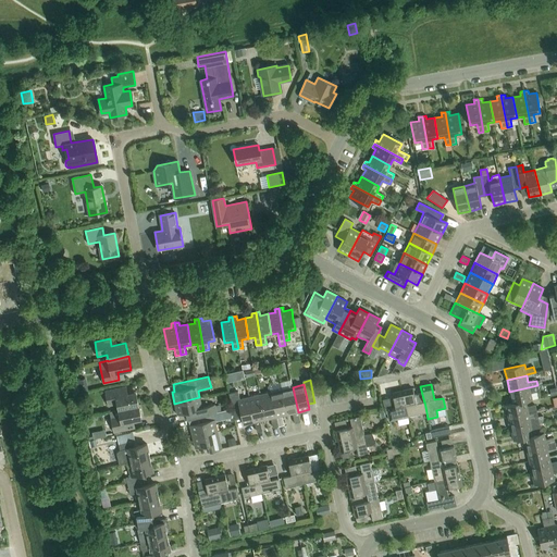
[(537,385),(509,392),(512,404),(525,400),(525,401),(532,399),(531,393),(539,392),(537,385)]
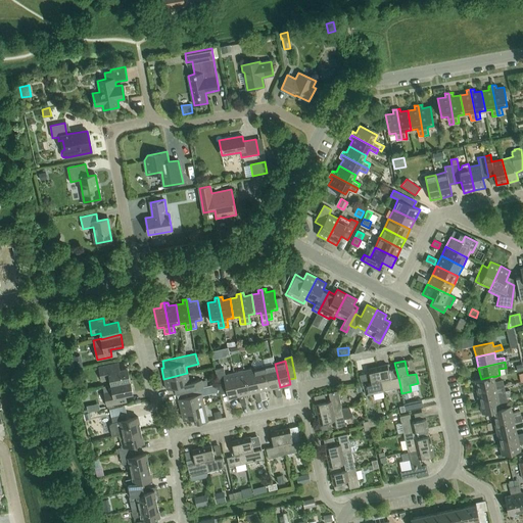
[(109,379),(110,384),(111,385),(130,380),(128,368),(114,371),(113,364),(98,367),(101,381),(109,379)]
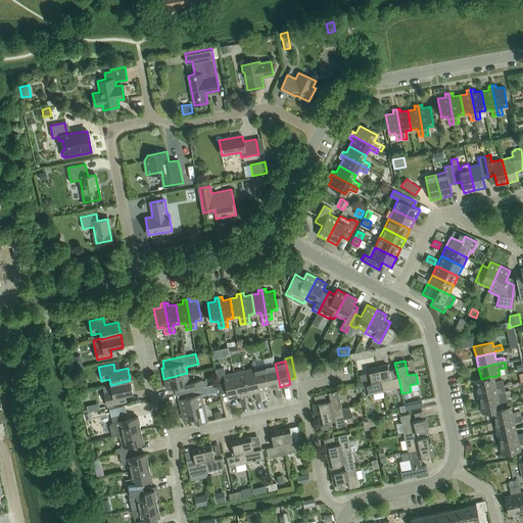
[(270,389),(265,366),(256,368),(255,364),(253,365),(262,400),(267,398),(265,390),(270,389)]
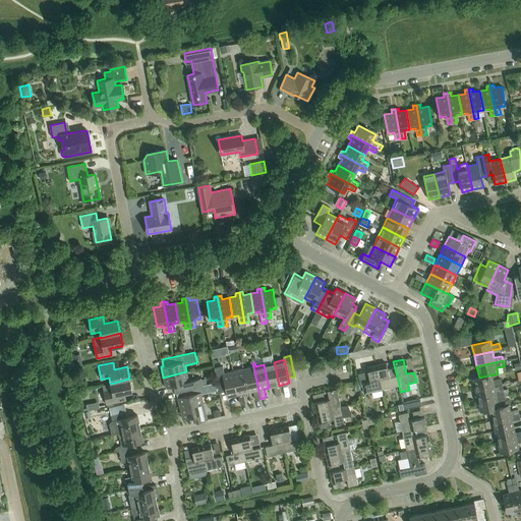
[(269,388),(274,387),(276,395),(281,394),(279,386),(274,362),(264,364),(269,388)]
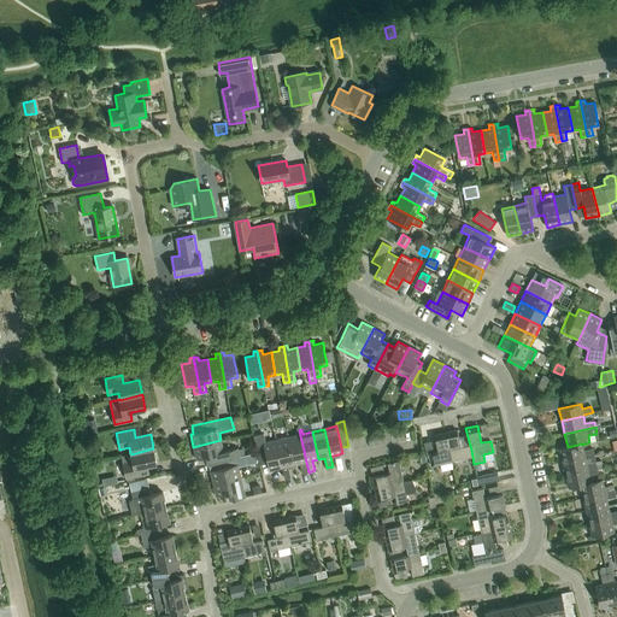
[(288,438),(294,465),(300,463),(303,474),(309,472),(299,430),(298,430),(299,435),(288,438)]
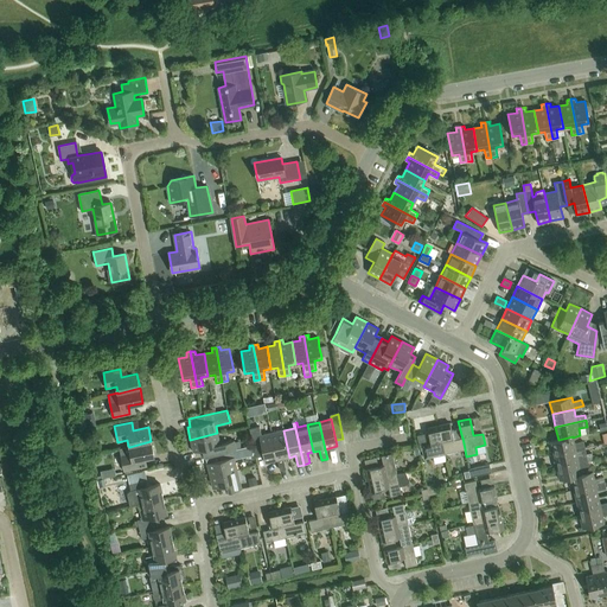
[(449,423),(439,426),(445,454),(465,449),(462,438),(462,439),(453,440),(449,423)]
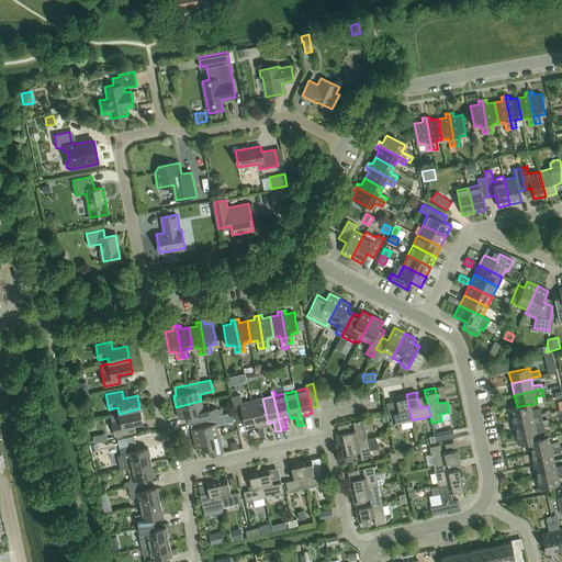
[(393,424),(412,420),(406,394),(395,396),(400,412),(391,414),(393,424)]
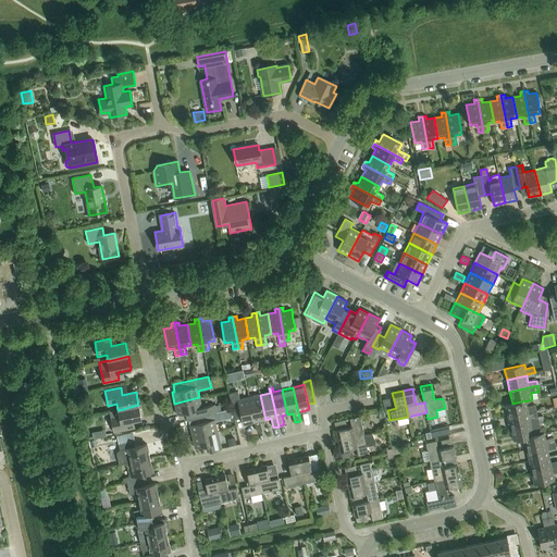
[(249,397),(239,399),(238,392),(229,394),(234,416),(240,413),(243,424),(255,422),(249,397)]
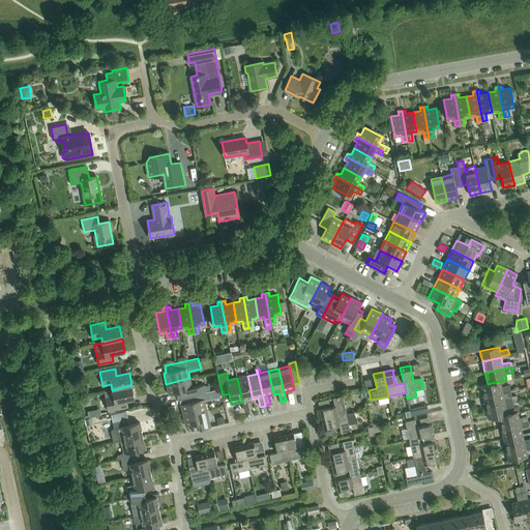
[(242,402),(244,410),(249,409),(247,401),(253,400),(247,376),(237,378),(242,402)]
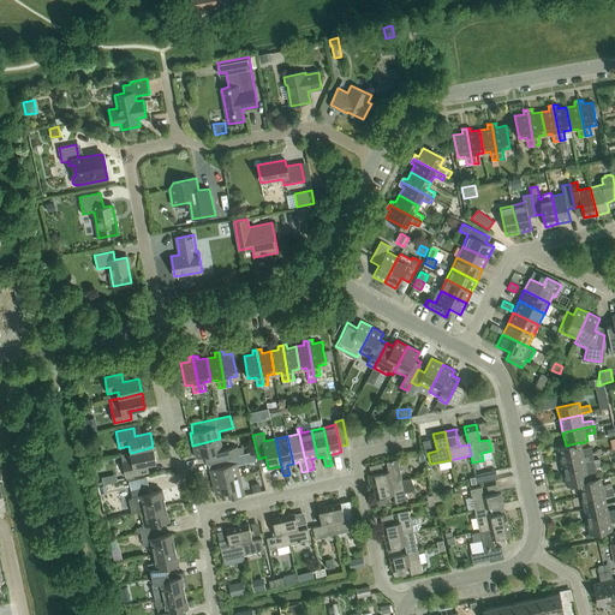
[(196,458),(207,455),(208,463),(244,454),(242,447),(233,449),(224,452),(220,439),(192,446),(196,458)]
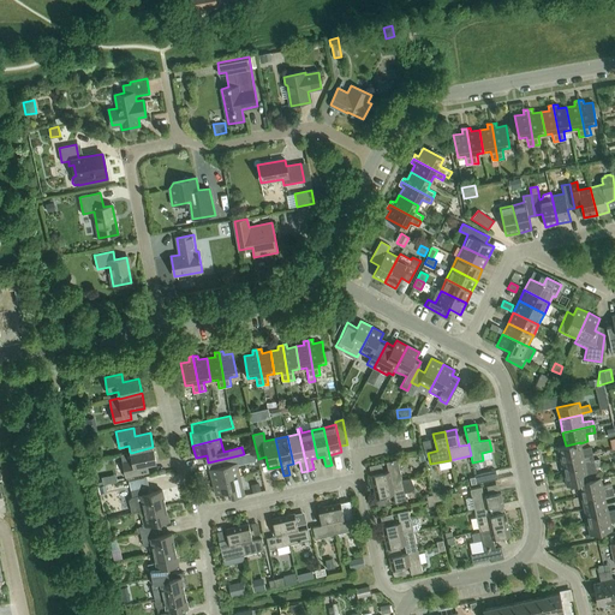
[(566,446),(559,447),(561,460),(583,455),(592,454),(591,448),(581,449),(580,443),(580,442),(566,446)]
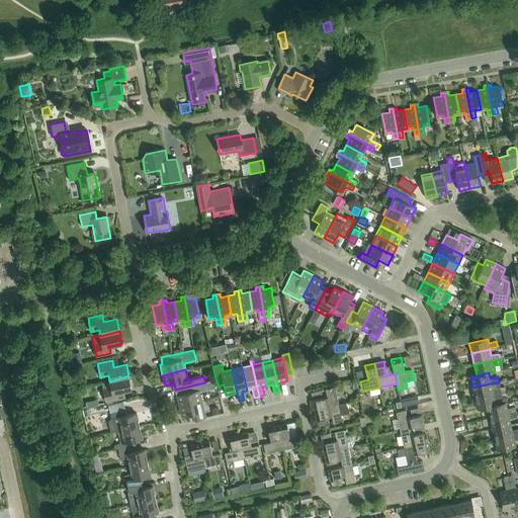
[(101,382),(103,389),(105,402),(120,399),(118,392),(132,390),(128,376),(110,381),(109,380),(101,382)]
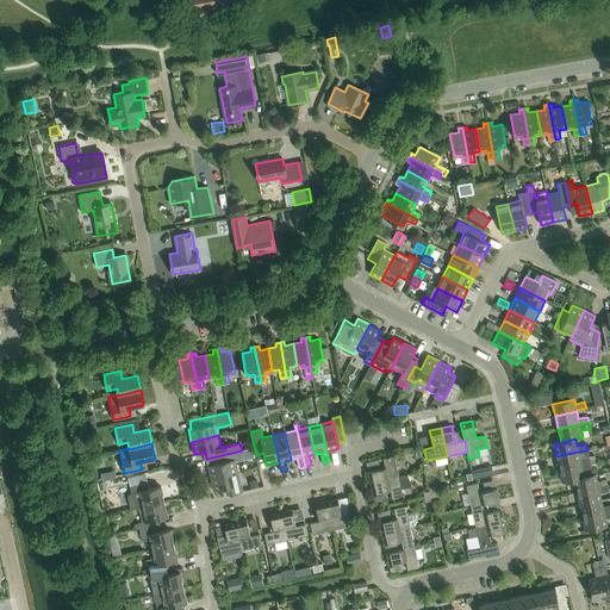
[(251,448),(242,450),(206,459),(207,466),(211,478),(238,472),(235,460),(253,455),(251,448)]
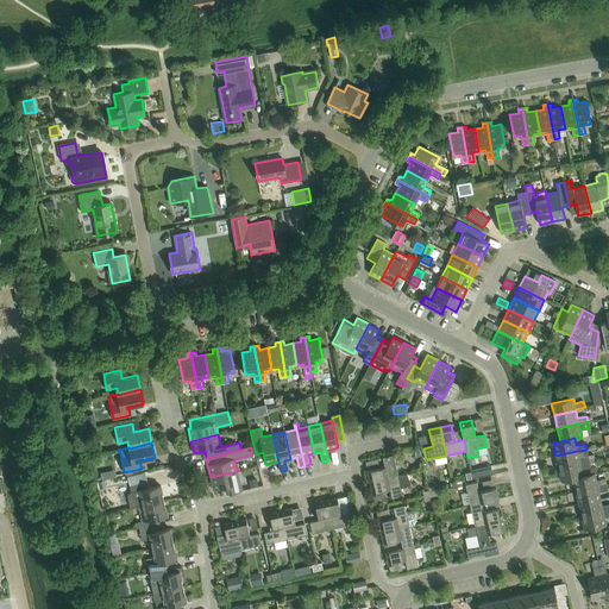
[(577,451),(556,456),(558,469),(581,464),(589,462),(588,456),(579,458),(577,451)]
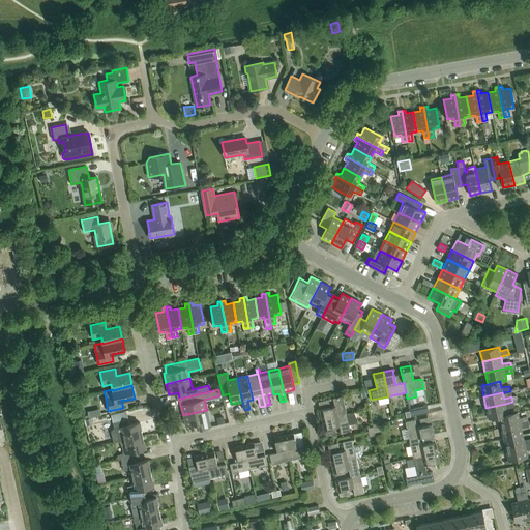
[(320,409),(322,419),(347,414),(343,395),(332,398),(334,406),(320,409)]
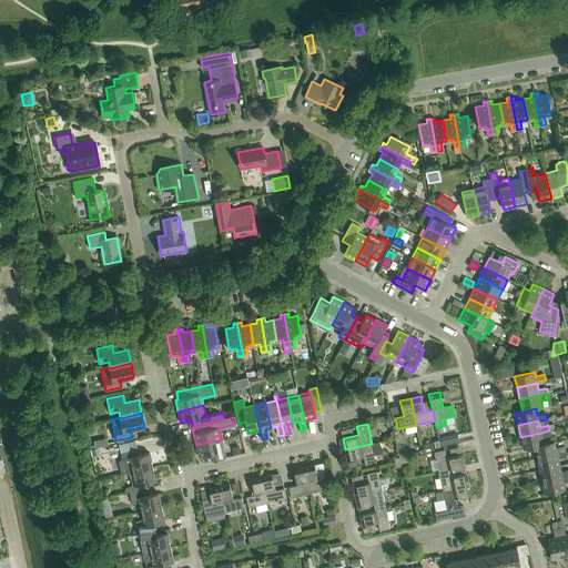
[(541,433),(520,437),(524,449),(535,447),(544,445),(544,444),(543,438),(550,436),(549,430),(541,433)]
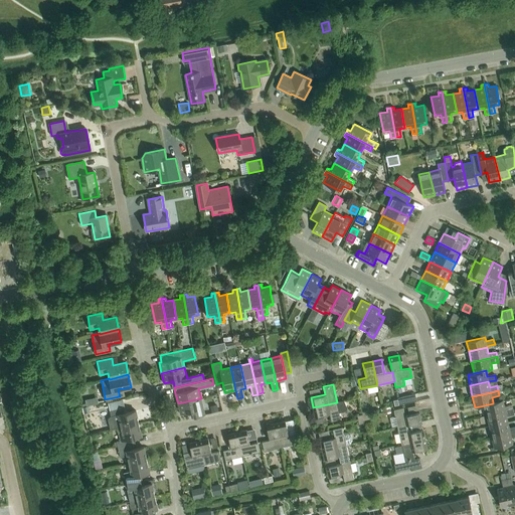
[(393,400),(394,405),(416,400),(414,394),(397,398),(397,399),(393,400)]
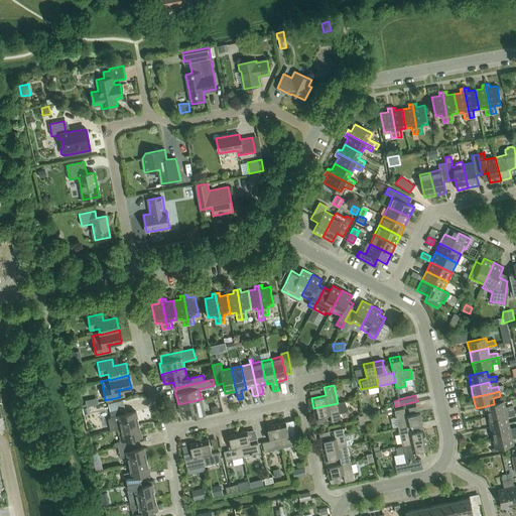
[(180,415),(190,412),(191,418),(205,414),(202,399),(178,404),(180,415)]
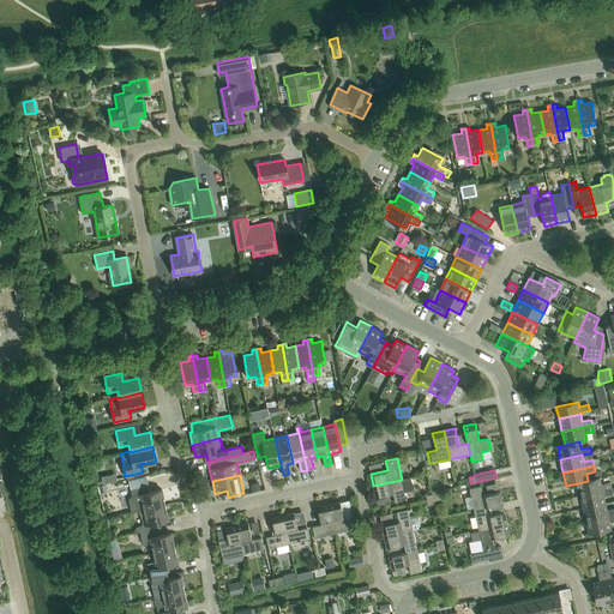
[(407,500),(404,492),(410,491),(413,488),(410,477),(402,480),(373,486),(375,497),(392,493),(395,503),(407,500)]
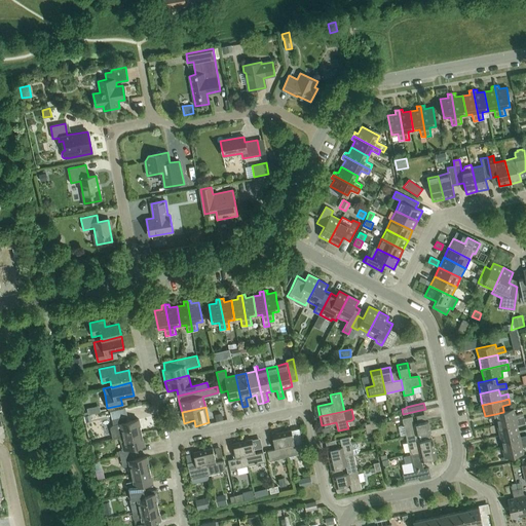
[(503,412),(495,414),(497,424),(524,418),(523,413),(515,415),(514,409),(503,411),(503,412)]
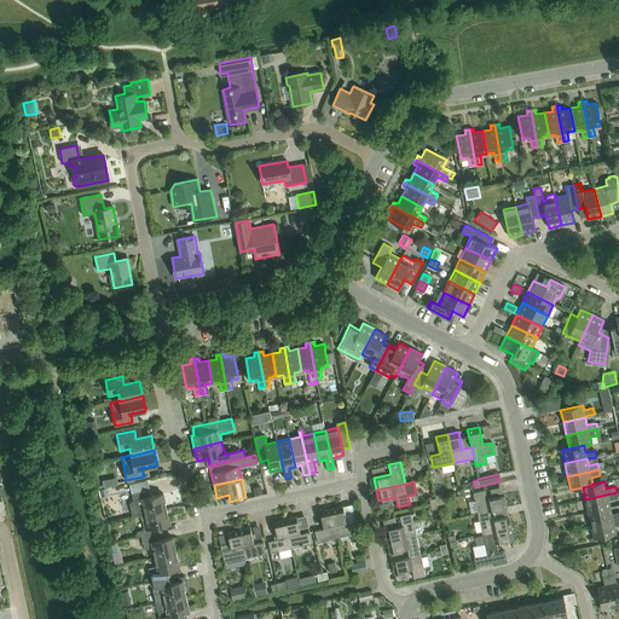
[(142,514),(167,509),(163,493),(148,497),(146,490),(132,493),(133,501),(129,503),(132,514),(134,515),(142,514)]
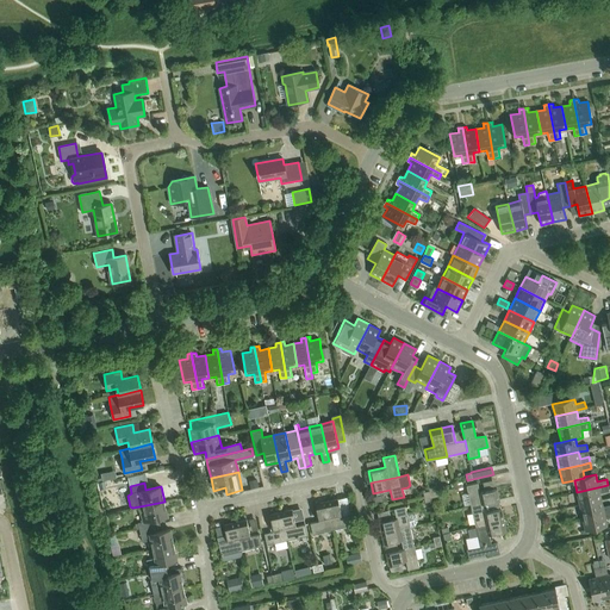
[(466,485),(468,493),(462,496),(464,505),(471,504),(471,506),(483,504),(499,500),(497,489),(480,492),(478,483),(466,485)]
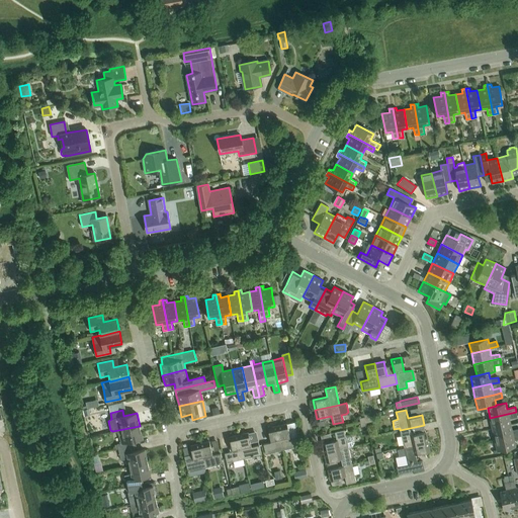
[(516,412),(490,418),(492,429),(511,425),(509,419),(517,417),(516,412)]
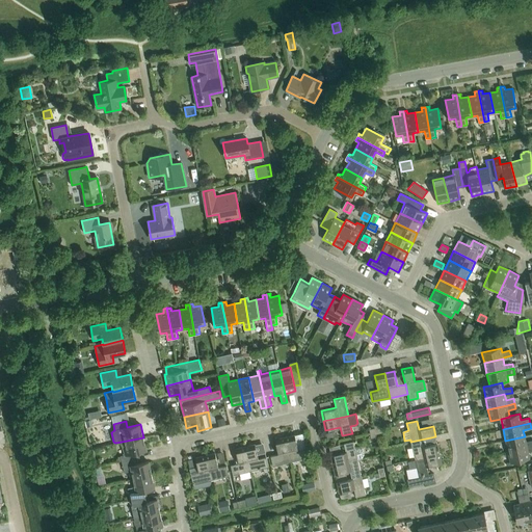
[(285,437),(290,462),(309,458),(306,448),(298,450),(294,435),(285,437)]
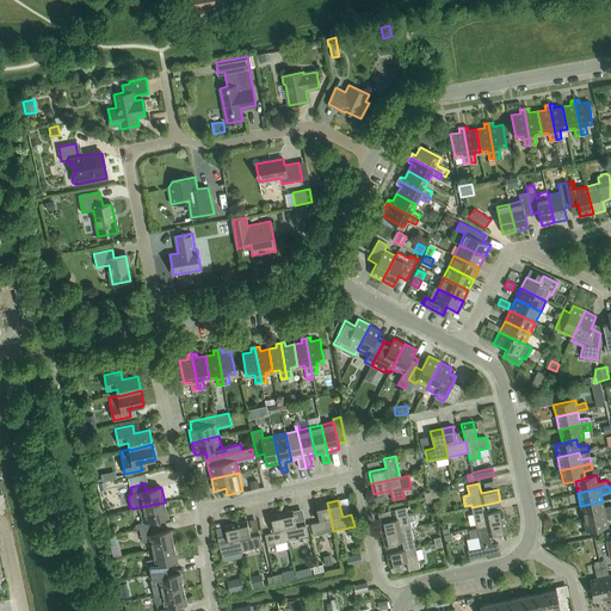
[(603,501),(580,506),(584,518),(610,512),(610,506),(604,507),(603,501)]
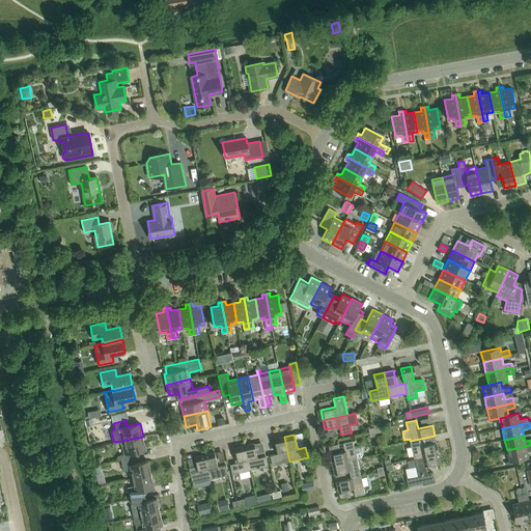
[(120,455),(121,460),(134,458),(133,452),(145,449),(143,437),(121,441),(124,454),(120,455)]
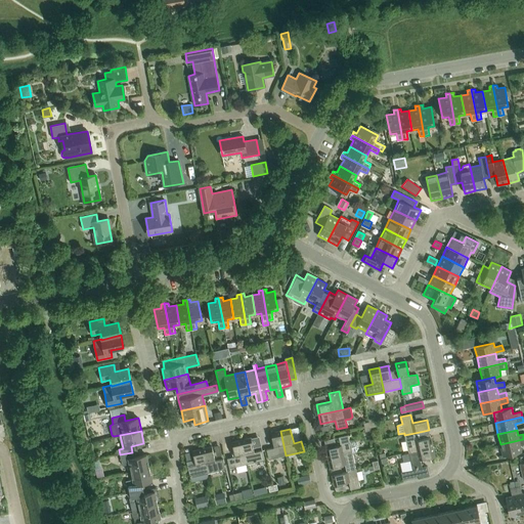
[(268,459),(286,455),(280,431),(271,433),(274,447),(266,449),(268,459)]
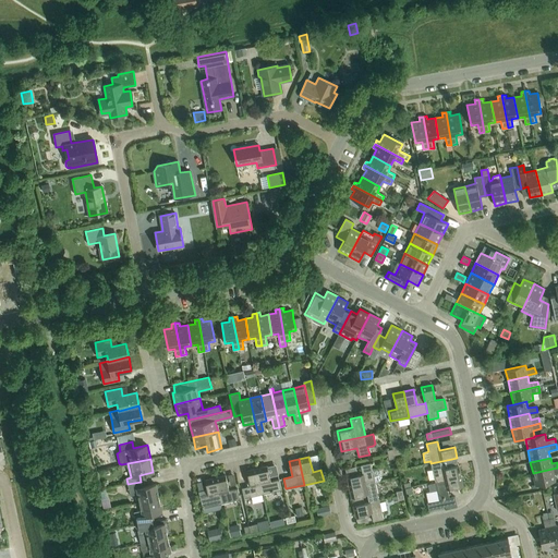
[(443,469),(441,461),(431,463),(435,481),(461,475),(459,465),(443,469)]
